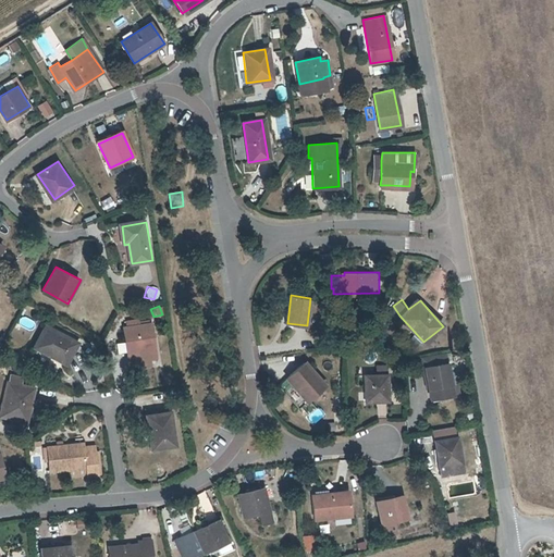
[(151,322),(149,322),(142,322),(142,319),(140,317),(128,319),(130,324),(125,325),(131,360),(150,358),(157,357),(151,322)]
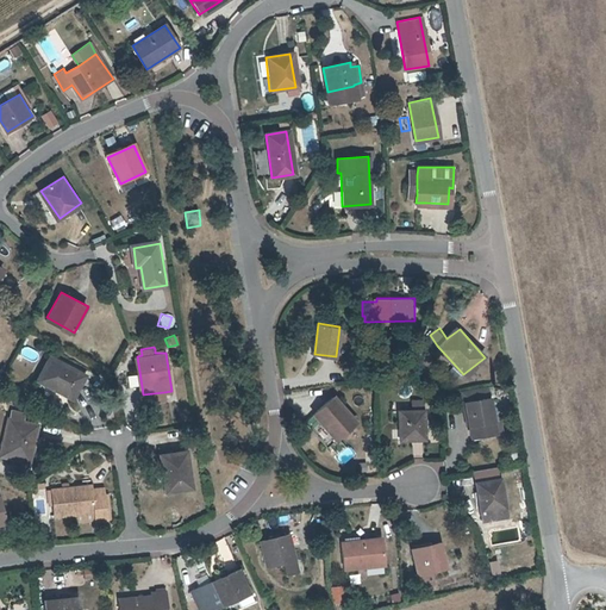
[(75,398),(87,374),(51,356),(39,379),(75,398)]
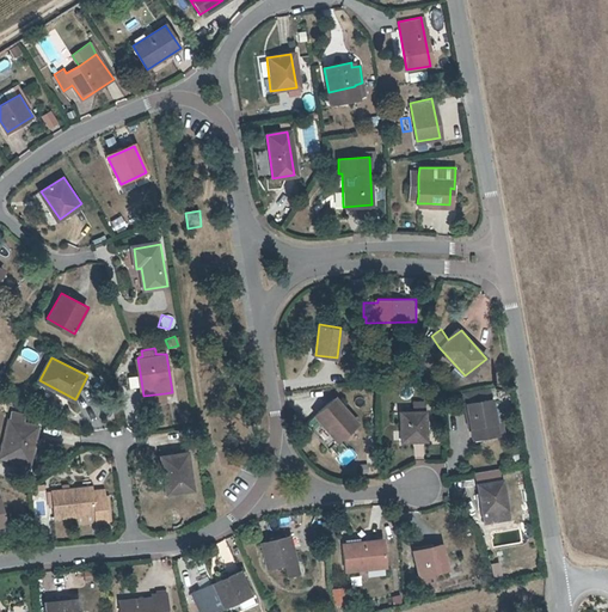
[(127,389),(136,387),(136,377),(126,377),(127,389)]
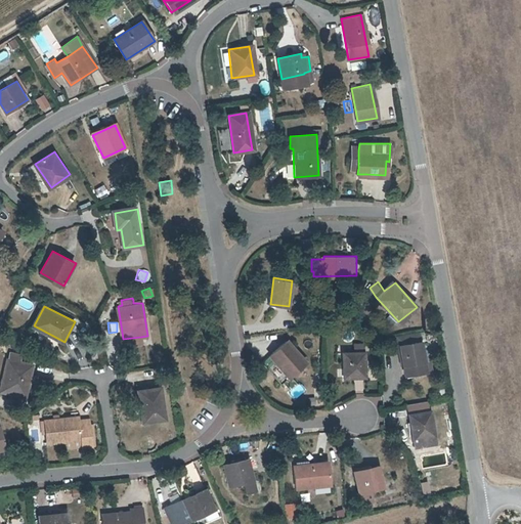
[(421,341),(418,331),(407,333),(398,335),(400,345),(421,341)]
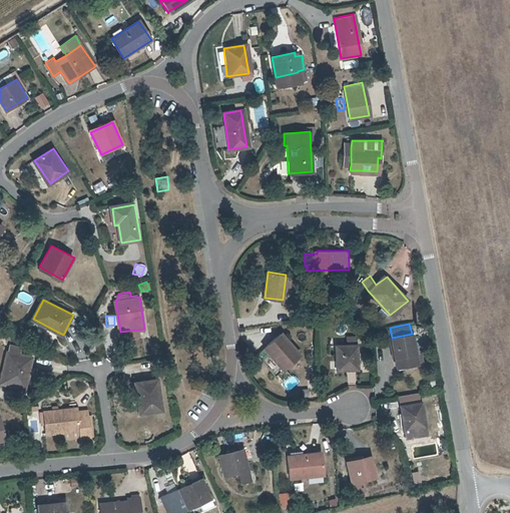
[(138,330),(120,332),(121,339),(139,336),(138,330)]
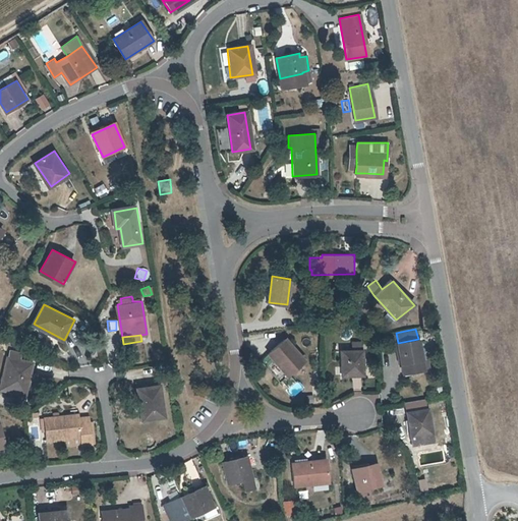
[(288,373),(306,358),(289,338),(271,352),(288,373)]
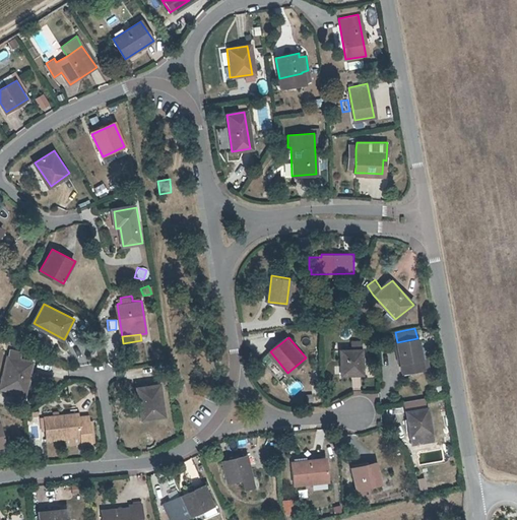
[(423,359),(417,338),(397,342),(401,363),(404,365),(407,364),(407,362),(411,361),(412,363),(414,371),(425,369),(425,367),(430,366),(428,358),(423,359)]
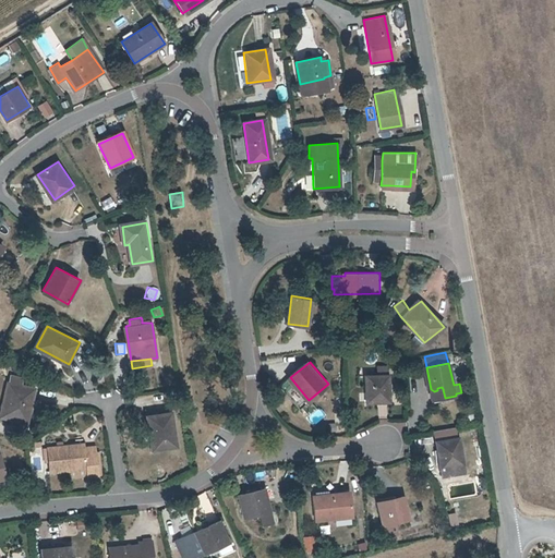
[(25,385),(27,376),(15,373),(3,416),(28,424),(39,389),(25,385)]
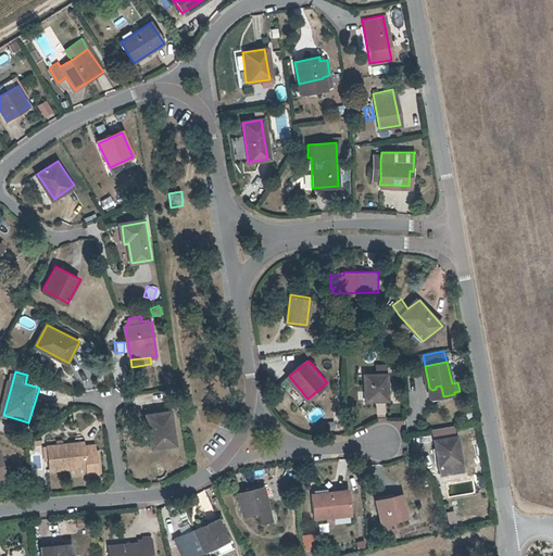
[(365,401),(389,401),(388,375),(365,375),(365,401)]
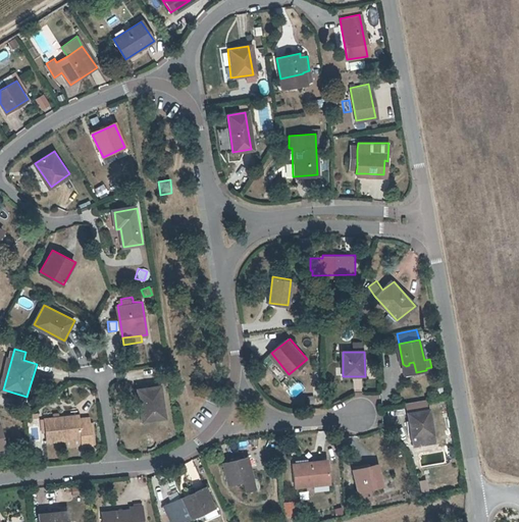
[(405,374),(416,372),(414,364),(413,362),(409,363),(409,365),(406,366),(403,364),(405,374)]
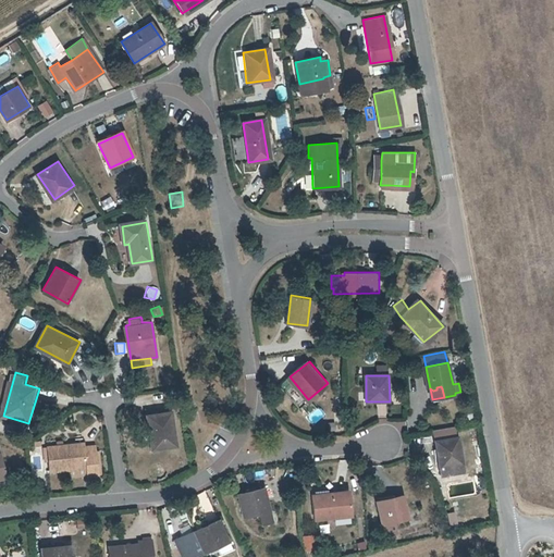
[(151,449),(176,446),(171,410),(146,415),(151,449)]
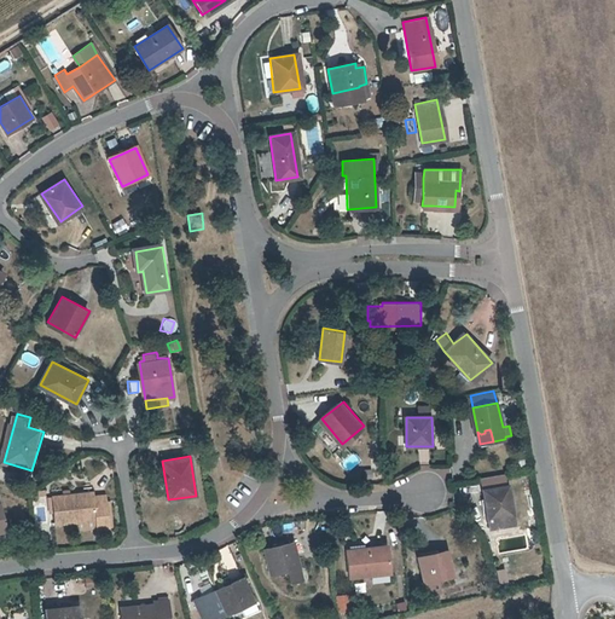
[(511,486),(486,491),(494,528),(495,527),(498,538),(520,534),(517,524),(520,524),(511,486)]
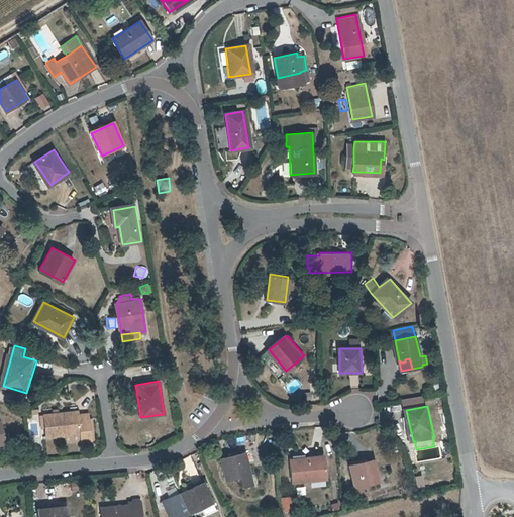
[(95,439),(92,415),(81,417),(80,413),(80,410),(41,415),(43,428),(47,427),(49,437),(67,435),(83,433),(83,439),(84,441),(95,439)]
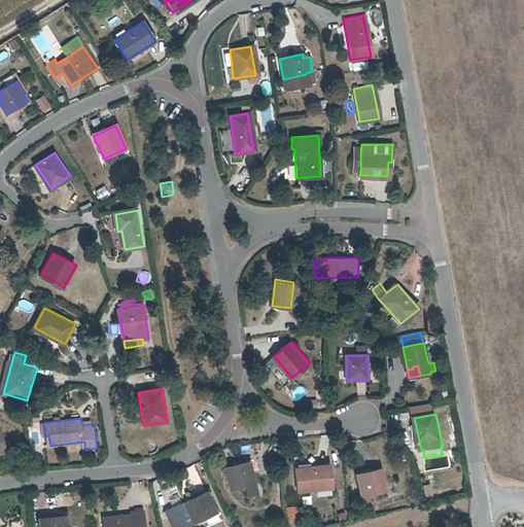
[(69,450),(84,448),(84,442),(68,444),(69,450)]
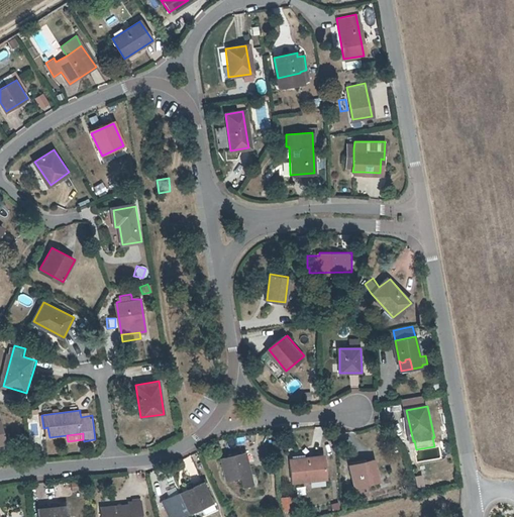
[(243,451),(217,458),(222,480),(248,473),(243,451)]
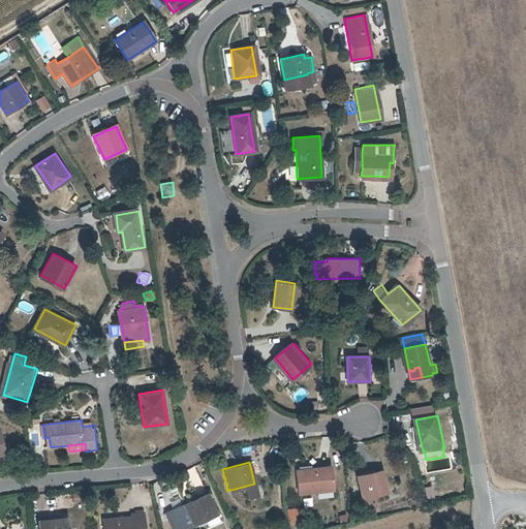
[(301,491),(333,488),(331,465),(299,468),(301,491)]
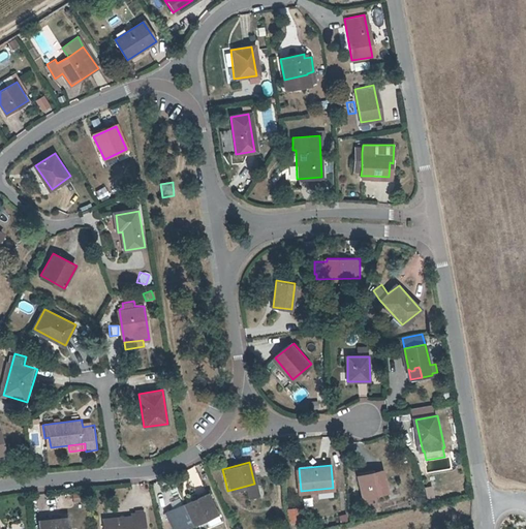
[(366,495),(370,494),(375,494),(391,491),(385,469),(362,473),(366,495)]
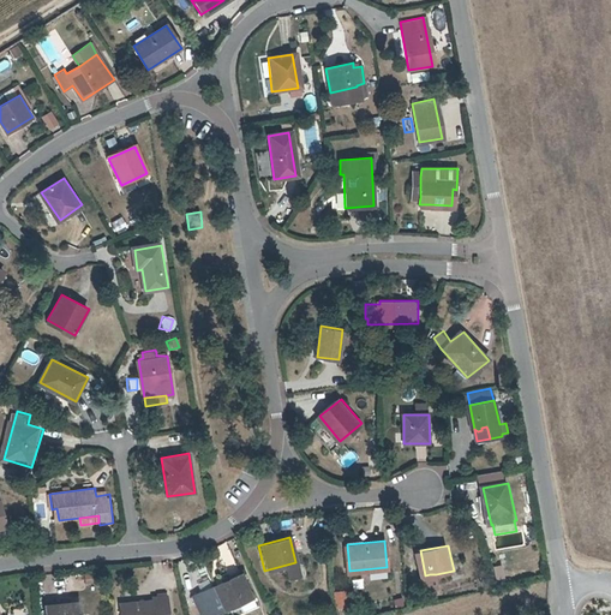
[(198,614),(217,614),(257,598),(245,573),(191,597),(198,614)]
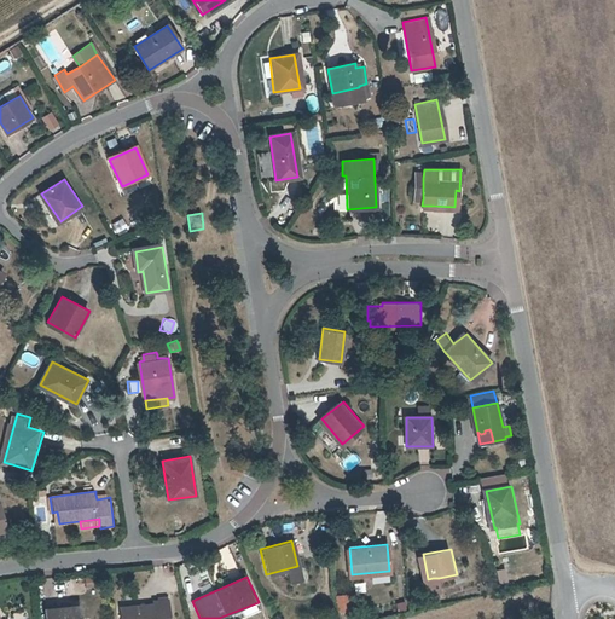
[(428,579),(430,591),(441,589),(439,578),(433,578),(428,579)]
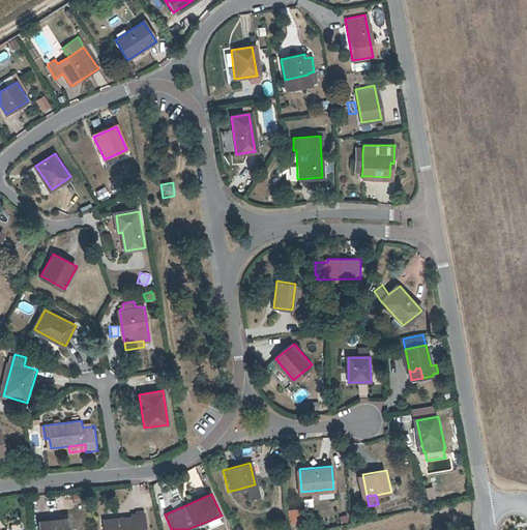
[(302,521),(301,509),(292,510),(294,522),(302,521)]
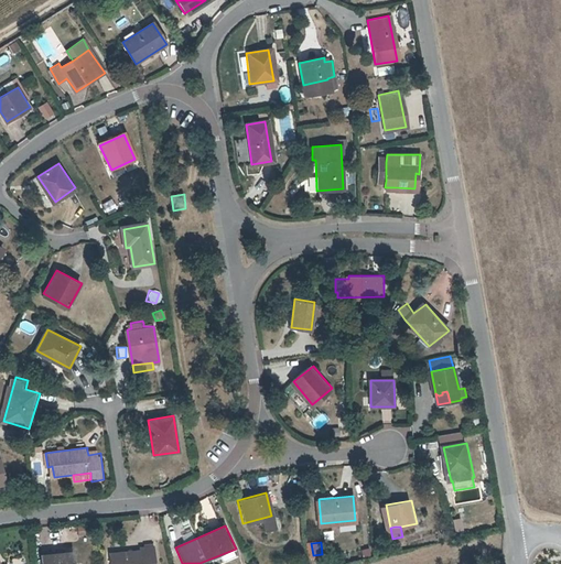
[(142,552),(111,553),(112,563),(155,563),(154,548),(142,549),(142,552)]
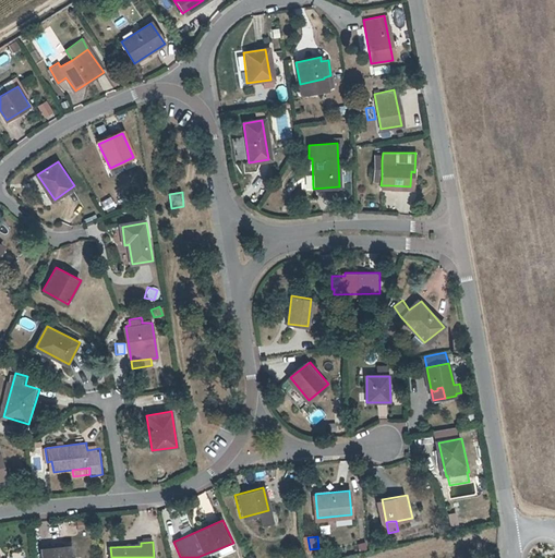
[(354,544),(356,552),(365,550),(363,542),(354,544)]
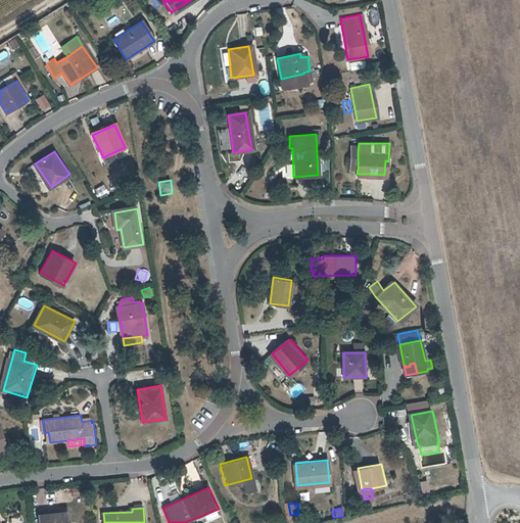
[(41,522),(68,522),(67,512),(40,515),(41,522)]
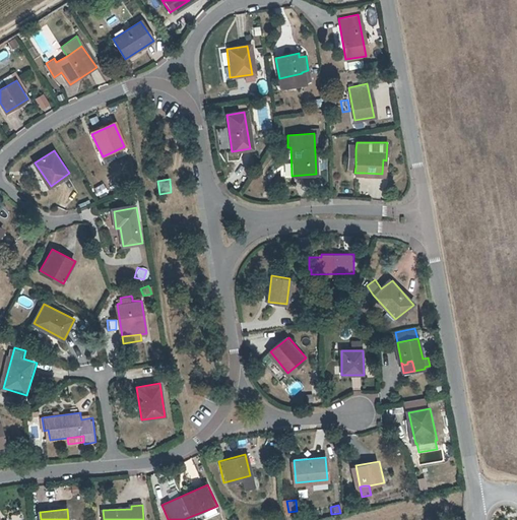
All buildings are outlined.
